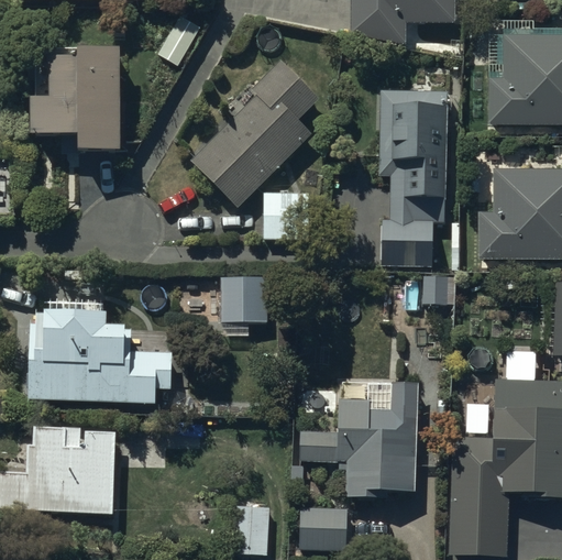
[(349,0),(350,33),(404,41),(405,21),(453,21),(453,0),(349,0)]
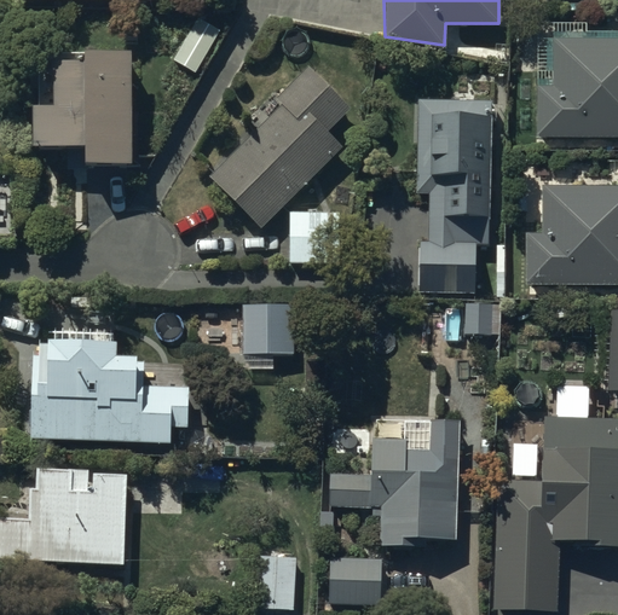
[(195,70),(220,28),(198,16),(174,57),(195,70)]
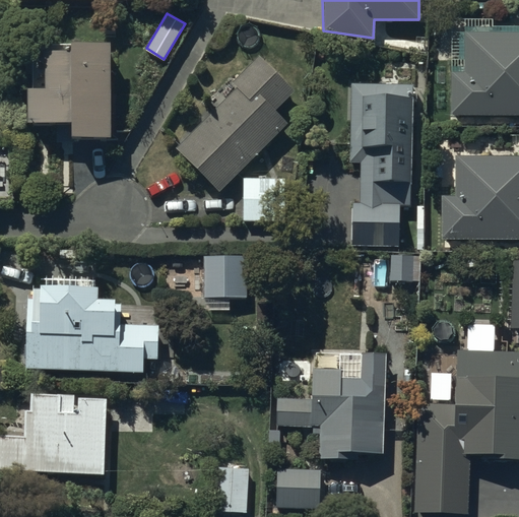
[(518,31),(463,31),(463,70),(451,70),(451,114),(518,114),(518,31)]
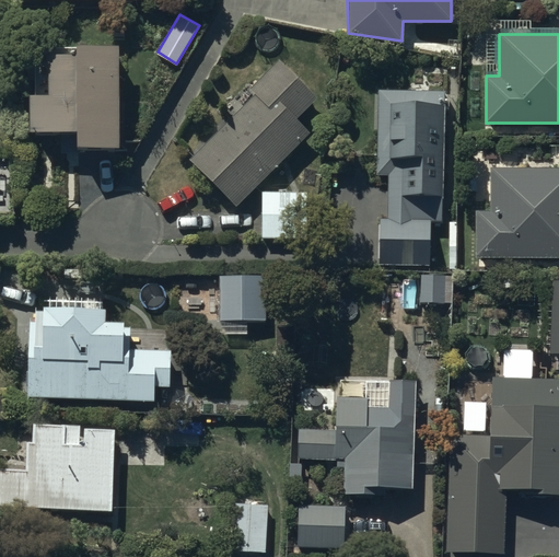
[(119,45),(77,45),(77,51),(48,51),(48,95),(31,95),(31,131),(78,131),(78,148),(118,149),(119,45)]
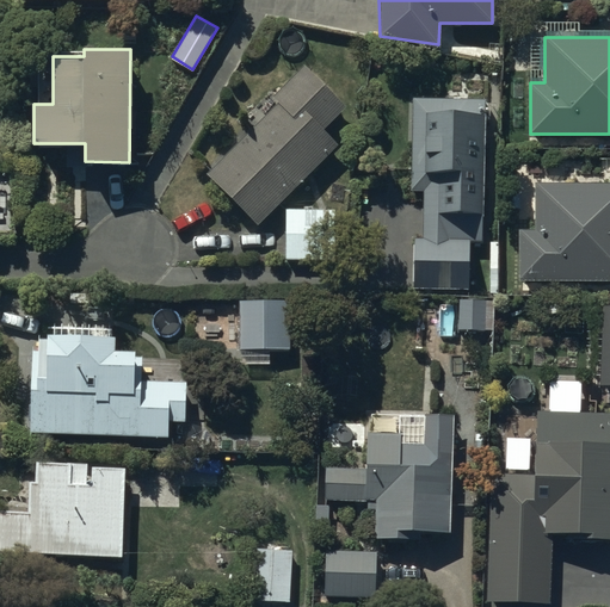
[(344,105),(303,64),(271,97),(276,101),(205,172),(258,223),(336,144),(320,129),(344,105)]
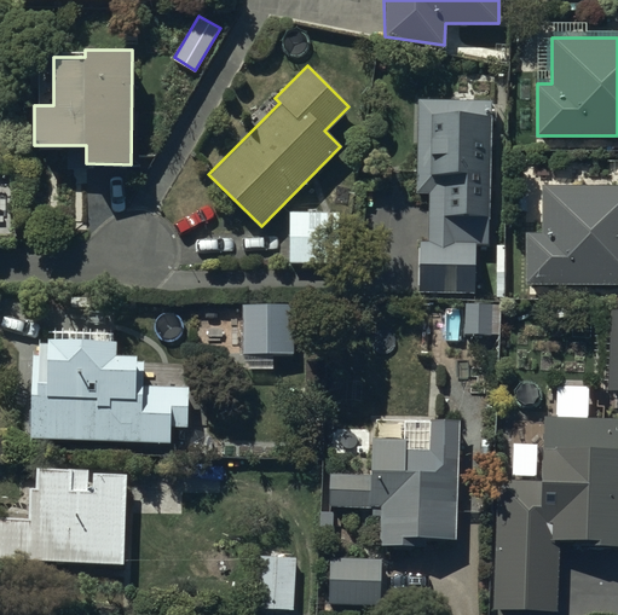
[(490,98),(417,97),(415,192),(428,192),(427,239),(419,239),(417,291),(474,293),(475,242),(487,242),(490,98)]
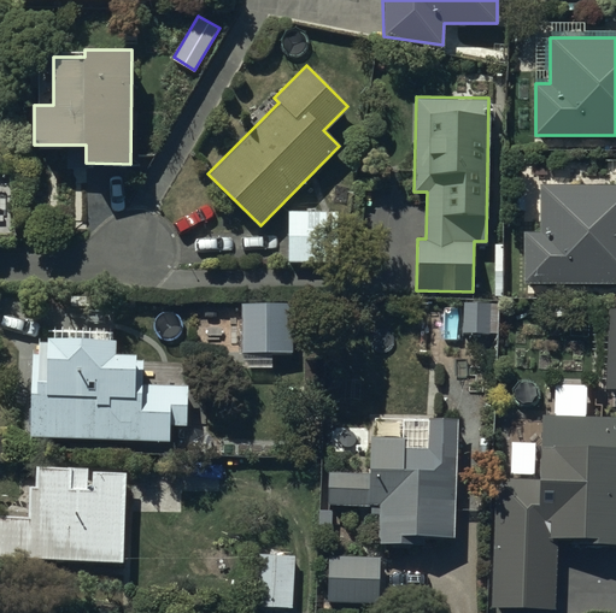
[(615,184),(539,184),(539,230),(523,230),(523,282),(615,282),(615,184)]
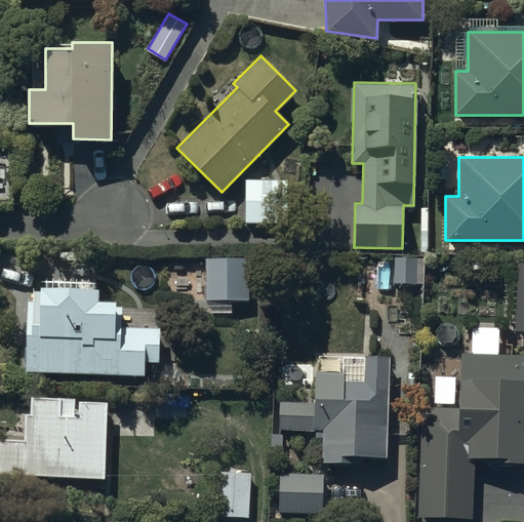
[(285,179),(246,179),(246,219),(285,219),(285,179)]
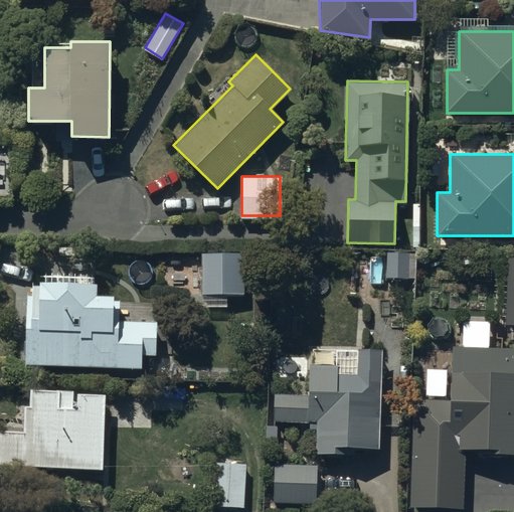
[(409,249),(386,249),(386,275),(408,275),(409,249)]
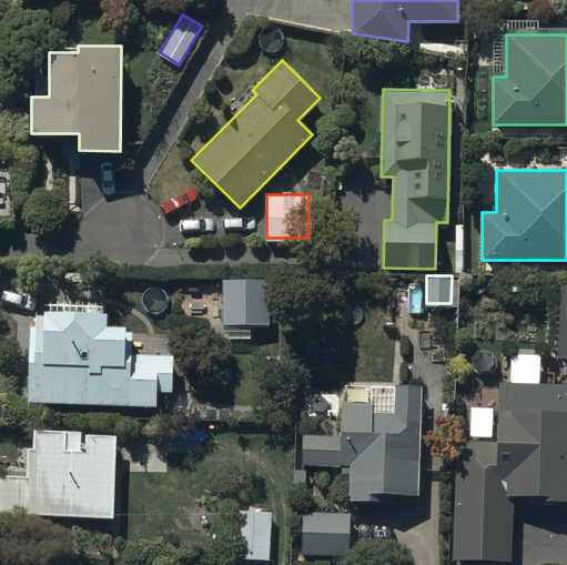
[(269,278),(222,279),(222,323),(270,323),(269,278)]
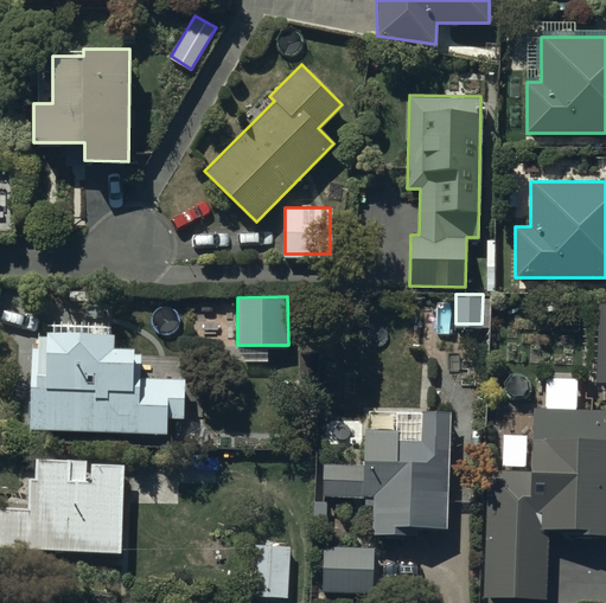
[(114,334),(48,333),(48,337),(38,337),(38,348),(33,347),(31,429),(166,431),(166,416),(184,416),(184,379),(140,378),(140,354),(135,354),(135,350),(114,350),(114,334)]
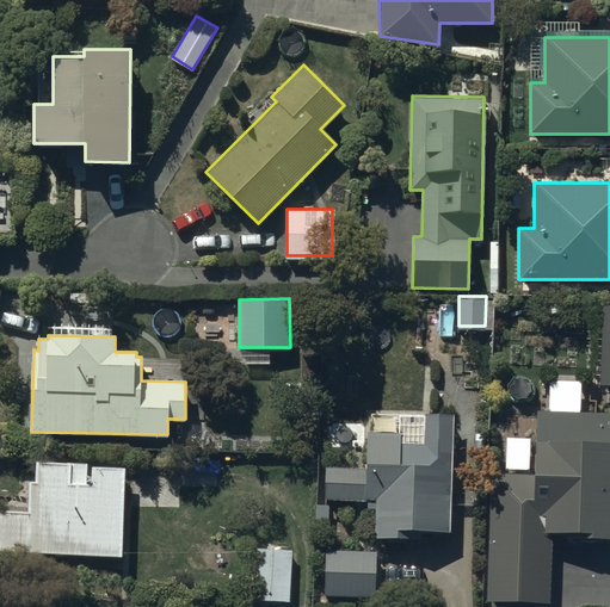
[(609,409),(535,409),(534,471),(488,470),(486,604),(550,605),(553,533),(580,534),(580,539),(609,539),(609,409)]
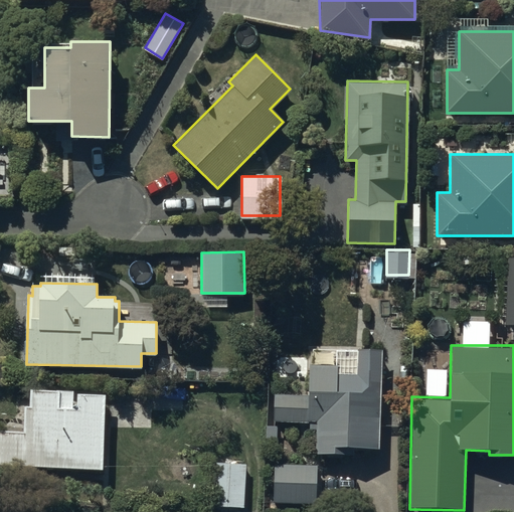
[(337,365),(309,364),(309,393),(274,393),(274,420),(311,421),(311,429),(317,429),(316,455),(355,456),(355,451),(380,451),(382,350),(358,349),(357,374),(336,374),(337,365)]
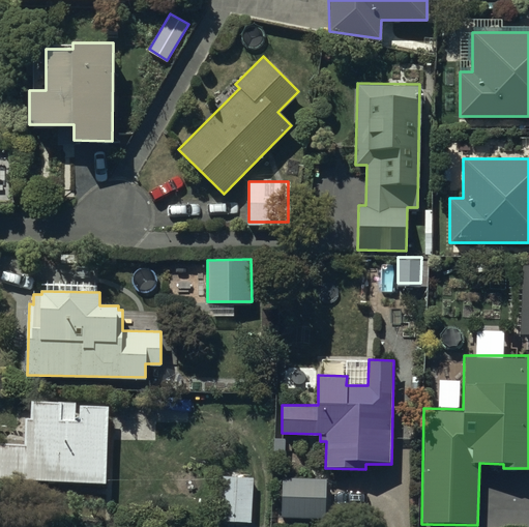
[(63,403),(32,401),(31,419),(26,418),(25,444),(0,443),(0,477),(106,484),(110,406),(81,405),(81,419),(62,418),(63,403)]
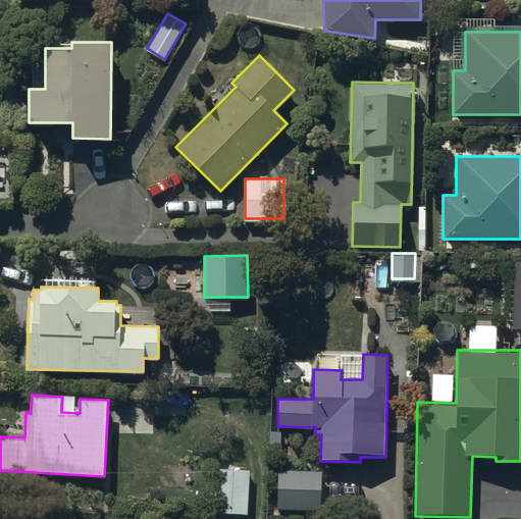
[(249,468),(215,467),(214,512),(247,513),(249,468)]
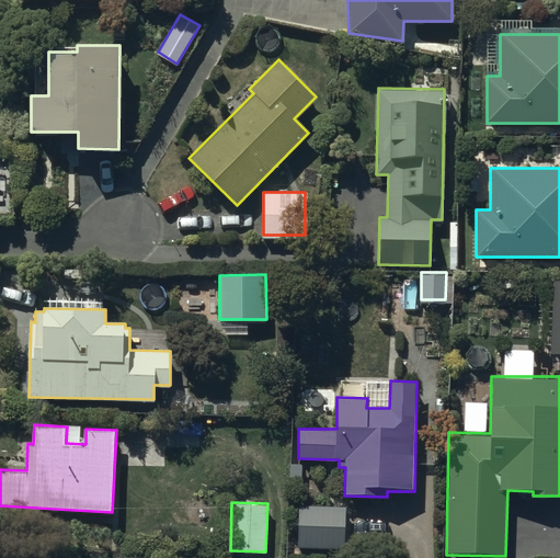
[(344,507),(298,505),(297,548),(344,549),(344,507)]
